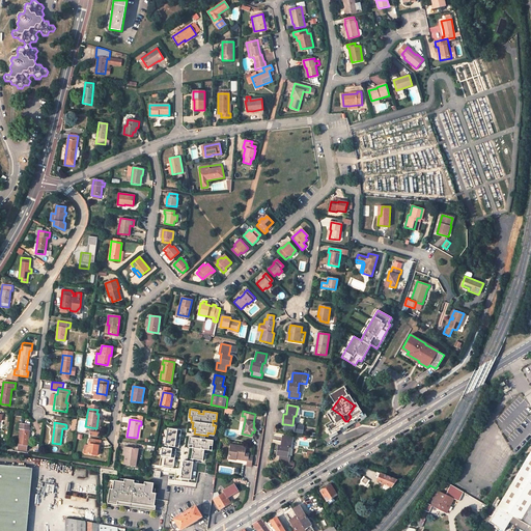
[(29,429),(28,429),(29,424),(20,423),(19,429),(21,429),(18,450),(26,451),(27,445),(28,446),(29,429)]
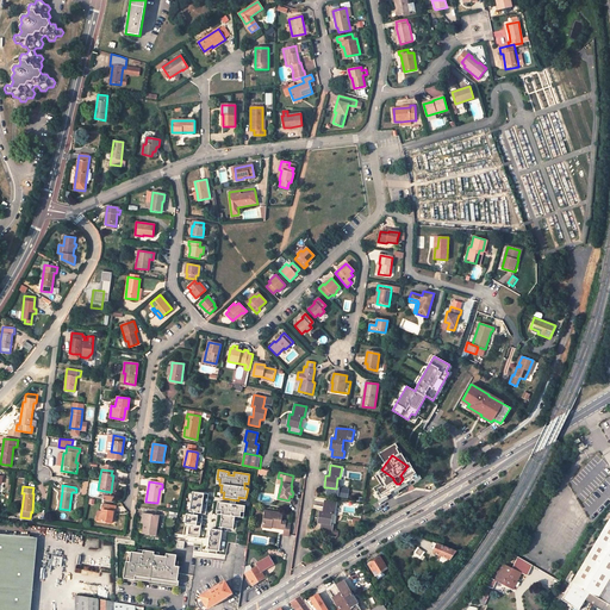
[(336,489),(328,487),(327,495),(348,497),(349,490),(336,489)]
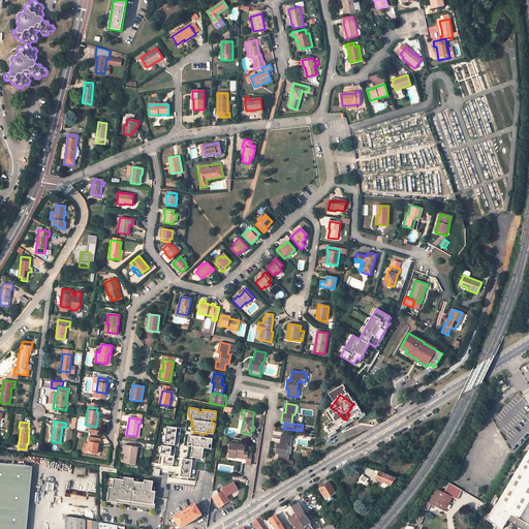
[(181,429),(166,427),(164,444),(179,446),(181,429)]
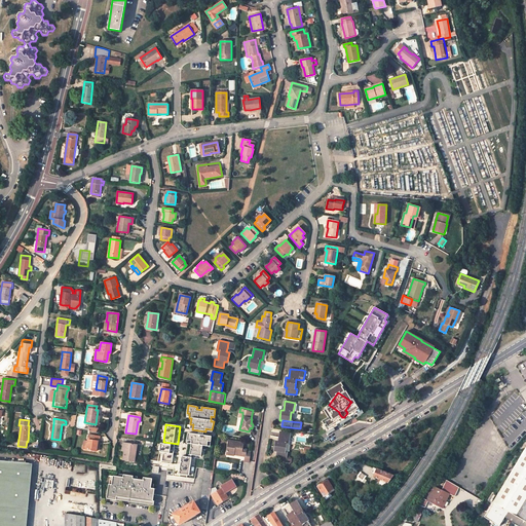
[(286,458),(287,452),(285,452),(286,443),(289,444),(290,434),(280,433),(278,442),(276,441),(274,450),(277,451),(277,452),(269,451),(268,456),(284,458),(286,458)]
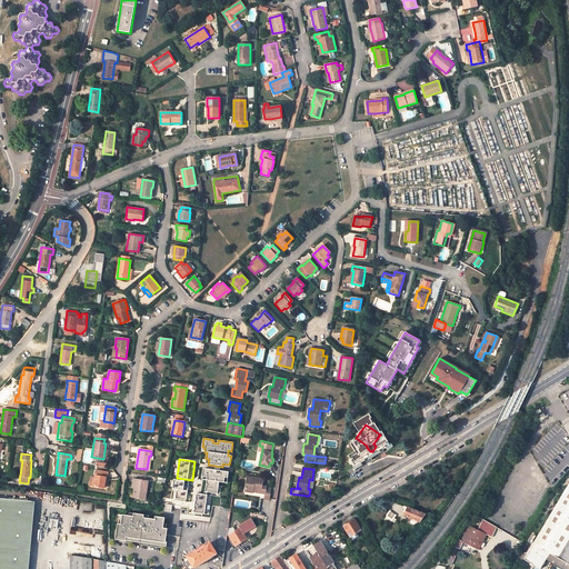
[(229,472),(203,469),(202,477),(207,477),(205,492),(218,493),(219,482),(225,482),(225,478),(228,478),(229,472)]
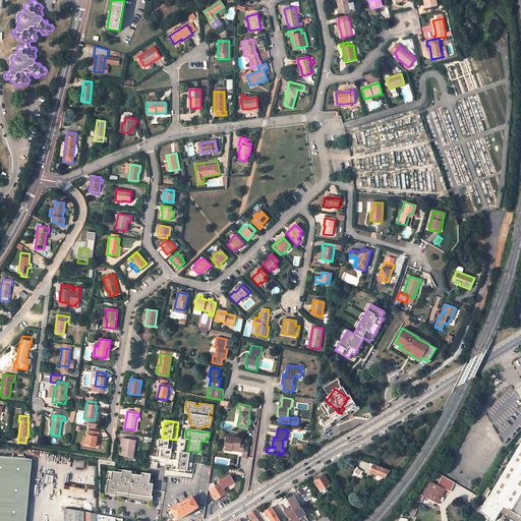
[(95,447),(95,445),(96,438),(98,438),(99,432),(88,430),(85,446),(95,447)]
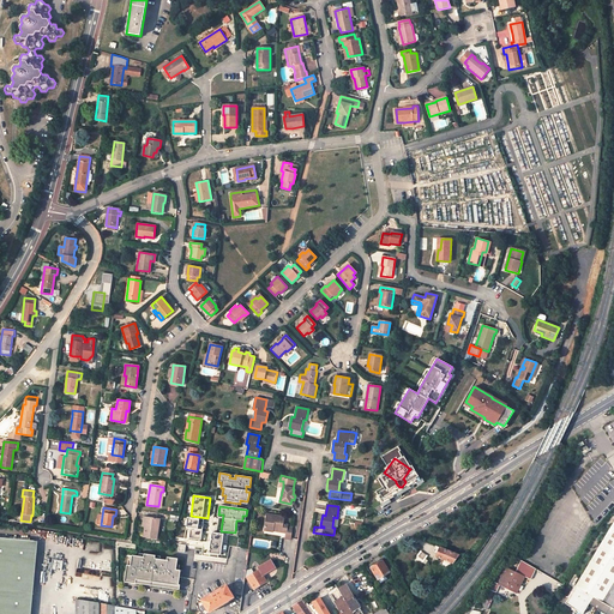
[(266,515),(264,531),(272,533),(274,529),(282,531),(283,528),(287,529),(286,539),(288,540),(290,540),(293,528),(288,527),(288,525),(283,524),(284,517),(266,515)]
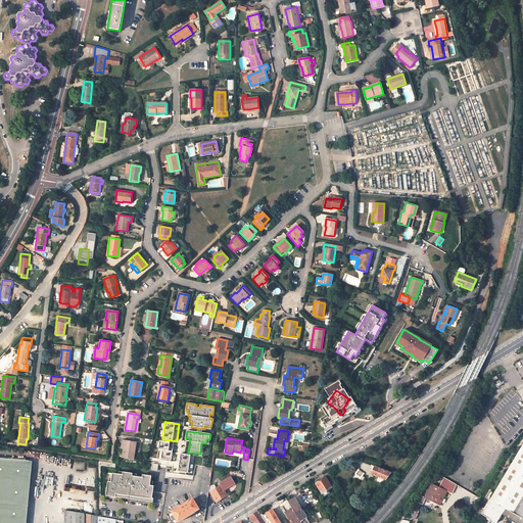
[(133,459),(136,442),(125,440),(124,448),(123,458),(133,459)]
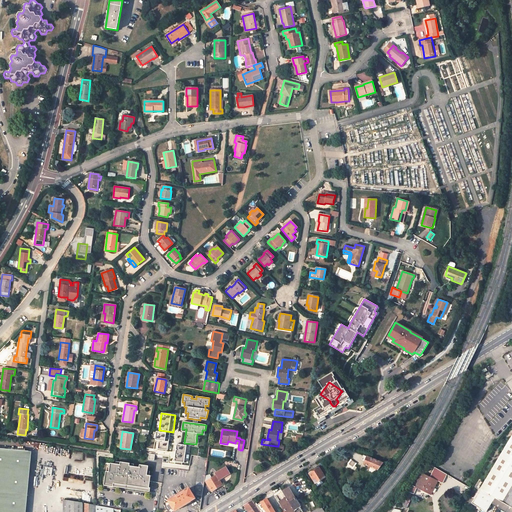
[(170,433),(156,431),(155,440),(159,440),(157,449),(167,450),(170,433)]
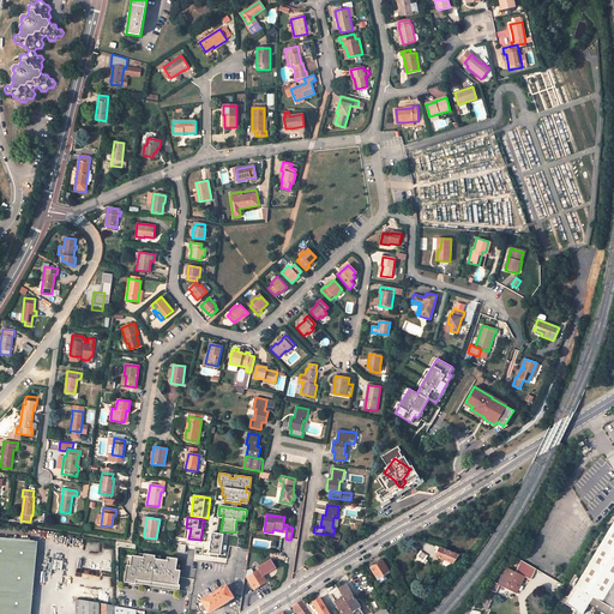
[(613,522),(611,528),(565,603),(583,613),(589,603),(594,597),(602,602),(613,582),(613,522)]
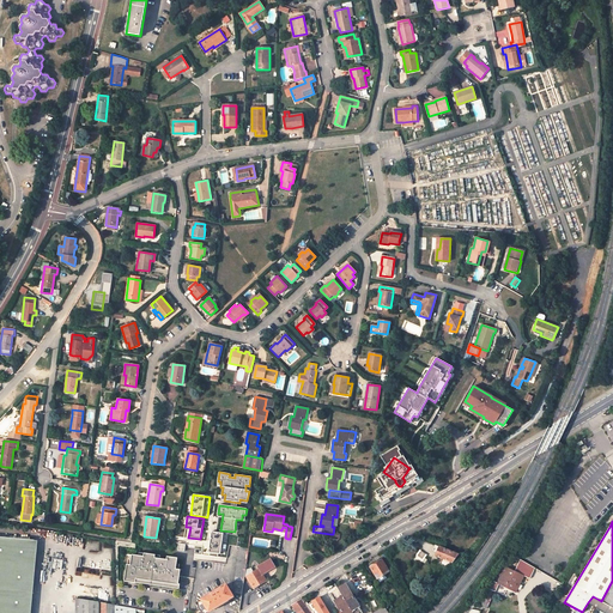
[(223,533),(211,532),(208,552),(220,554),(223,533)]
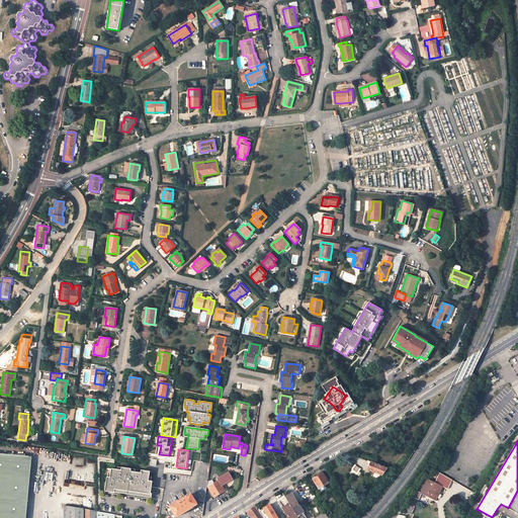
[(0,517),(24,517),(30,456),(0,454),(0,517)]
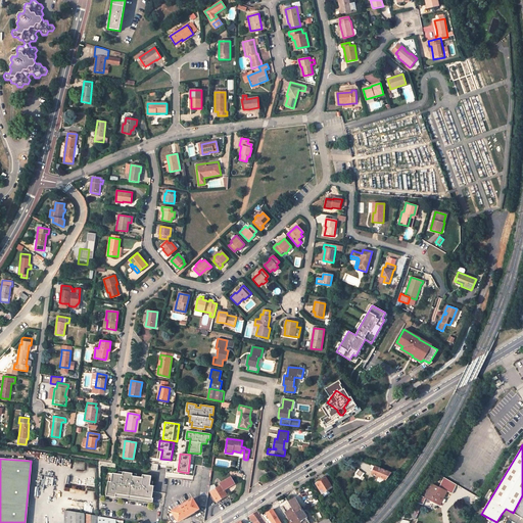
[(391,473),(371,465),(370,469),(373,471),(372,474),(386,479),(391,473)]
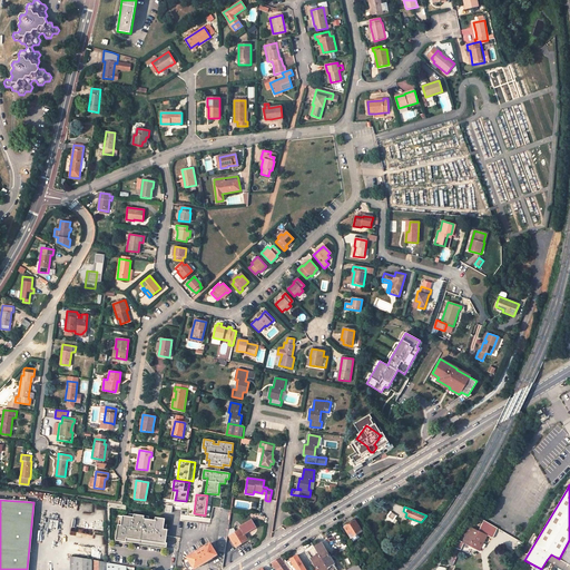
[(226,509),(223,509),(217,546),(225,547),(227,532),(227,530),(231,510),(226,509)]
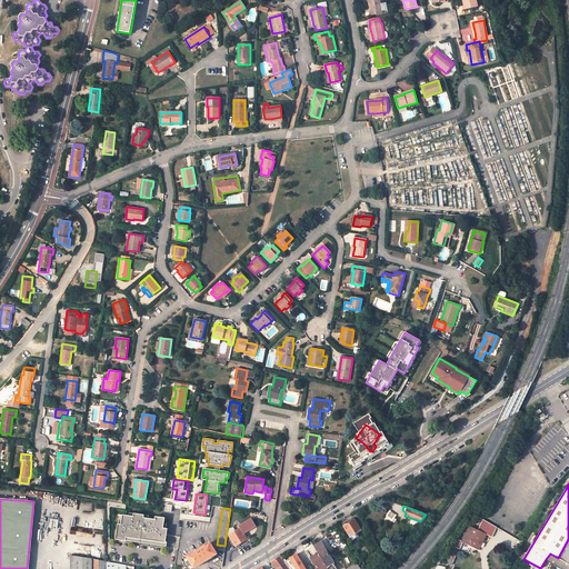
[(396,516),(390,511),(386,517),(391,521),(396,516)]
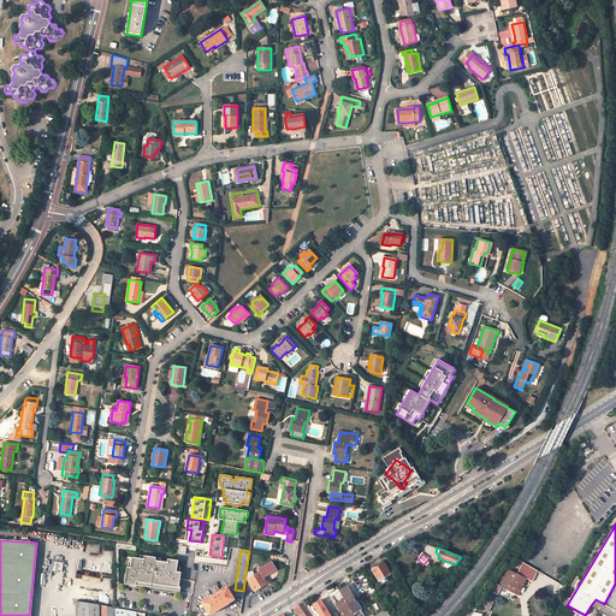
[(144,560),(132,557),(131,568),(128,567),(125,584),(130,585),(136,586),(167,590),(179,592),(181,587),(179,587),(181,579),(178,579),(179,572),(177,572),(178,561),(167,560),(167,562),(155,561),(155,557),(144,556),(144,560)]
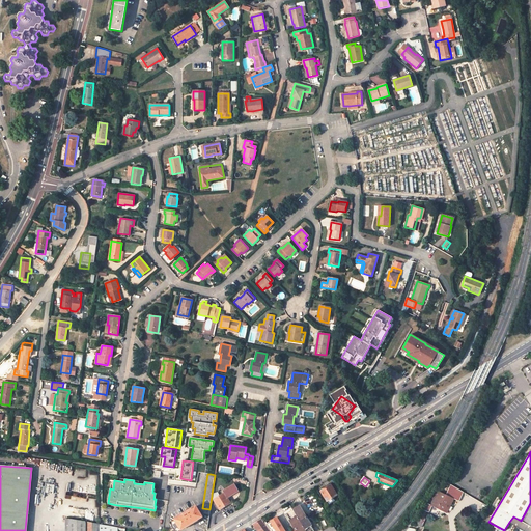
[(223,493),(227,500),(240,493),(234,484),(222,491),(223,493)]
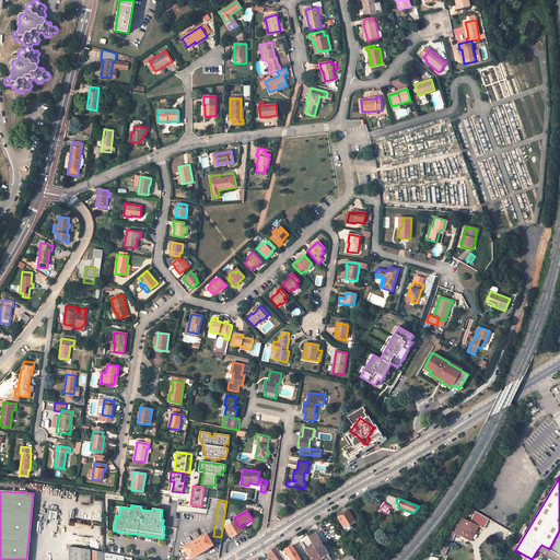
[(356,522),(349,512),(339,517),(345,528),(356,522)]
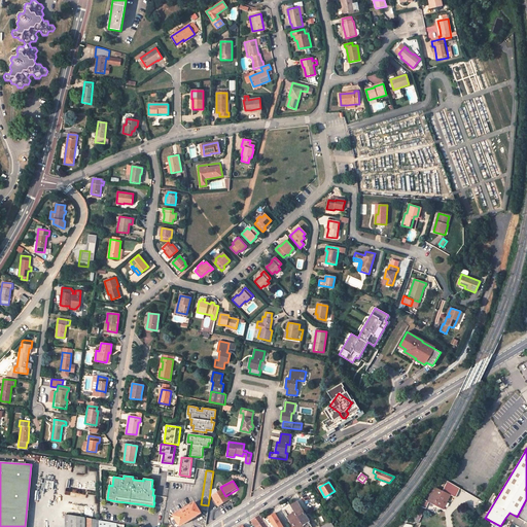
[(455,495),(458,486),(447,482),(444,491),(455,495)]
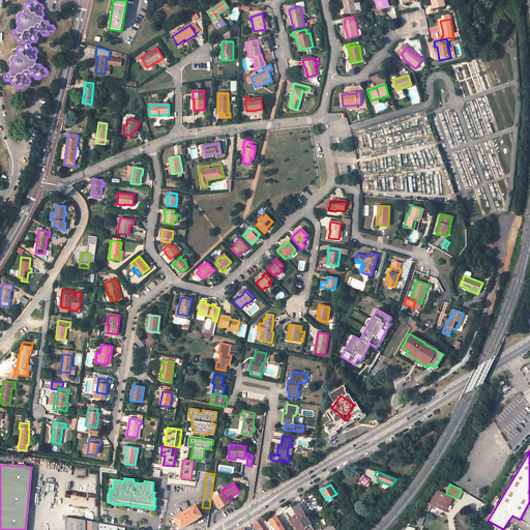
[(223,492),(218,495),(216,491),(211,493),(211,495),(219,508),(229,502),(227,499),(223,492)]
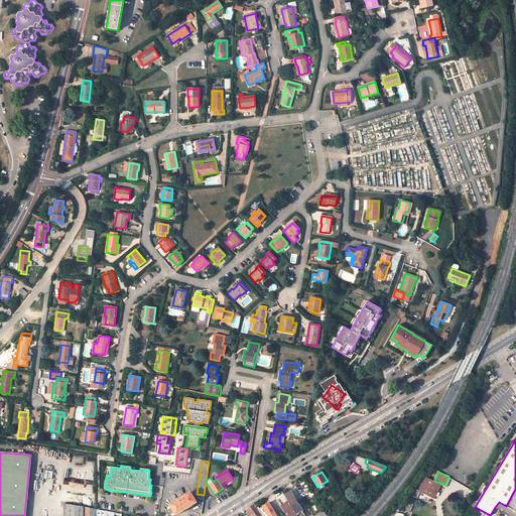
[(428,479),(425,484),(429,486),(425,494),(434,499),(441,485),(428,479)]
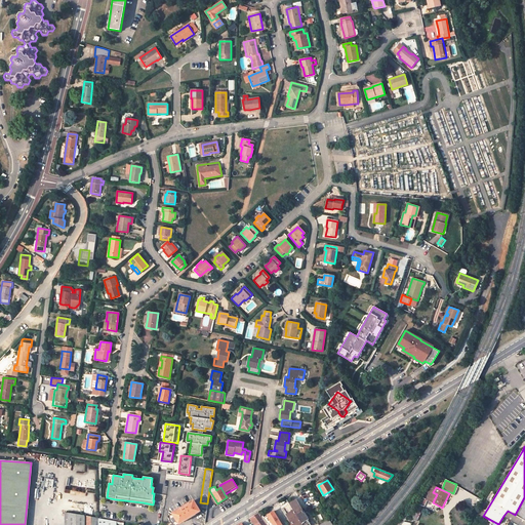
[(524,497),(515,515),(524,520),(524,497)]
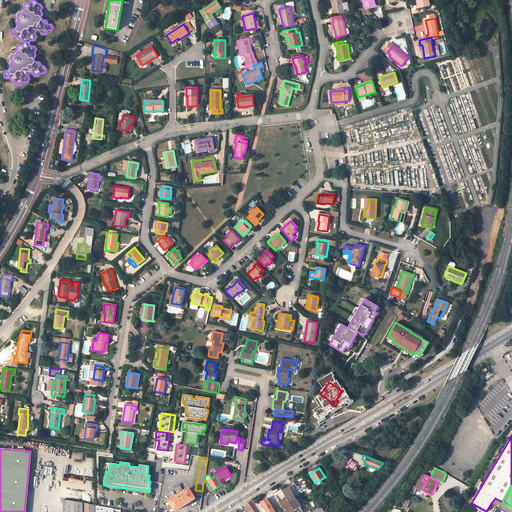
[(293,511),(294,511),(302,511),(300,507),(288,487),(282,491),(293,511)]
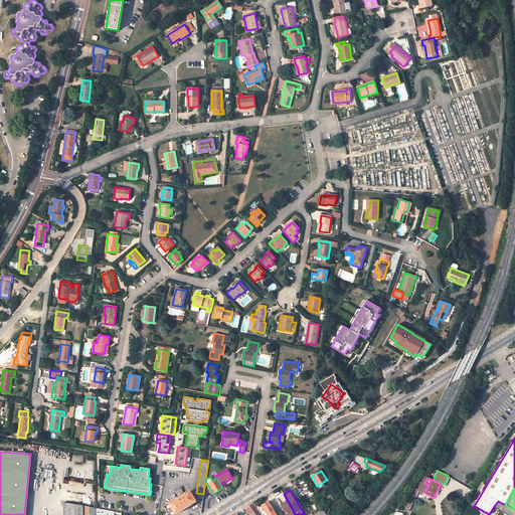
[(408,496),(407,501),(412,503),(415,498),(417,492),(414,490),(408,496)]
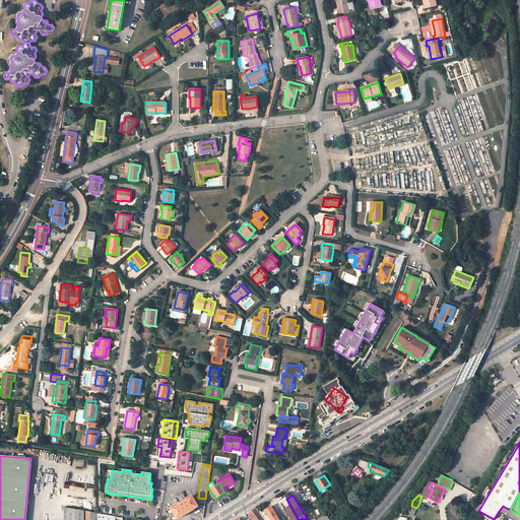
[(174,519),(197,506),(191,496),(166,511),(171,519),(174,519)]
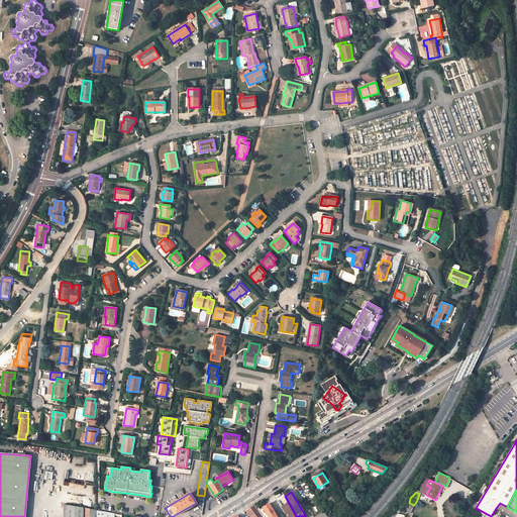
[(296,516),(285,496),(284,496),(278,500),(282,507),(288,516),(296,516),(297,516),(296,516)]
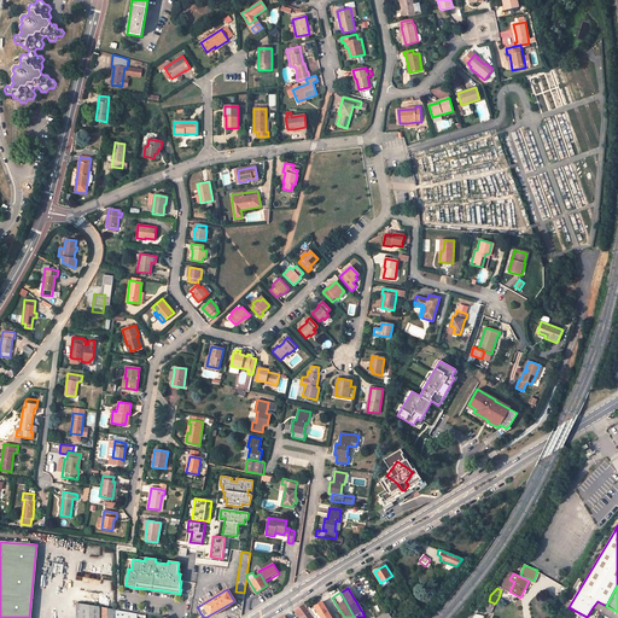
[(495,604),(489,601),(487,600),(482,605),(491,610),(495,604)]
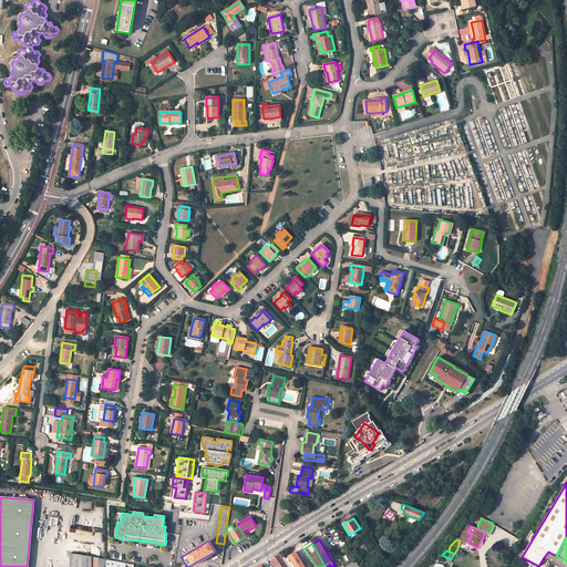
[(566,566),(566,562),(556,556),(548,552),(544,557),(560,566),(566,566)]
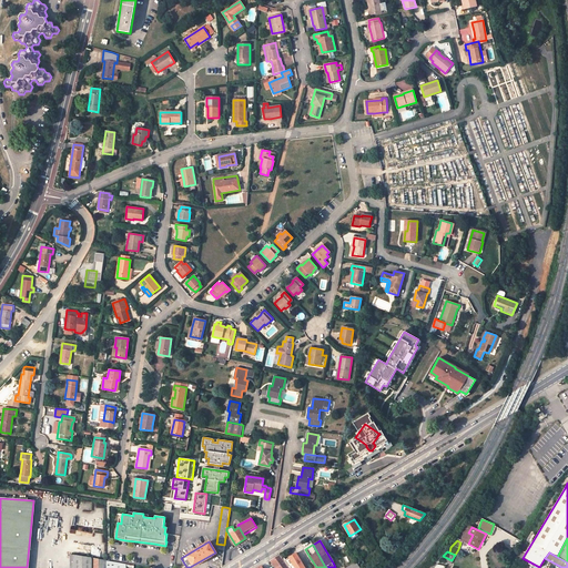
[(295,554),(284,561),(290,567),(297,567),(303,565),(295,554)]
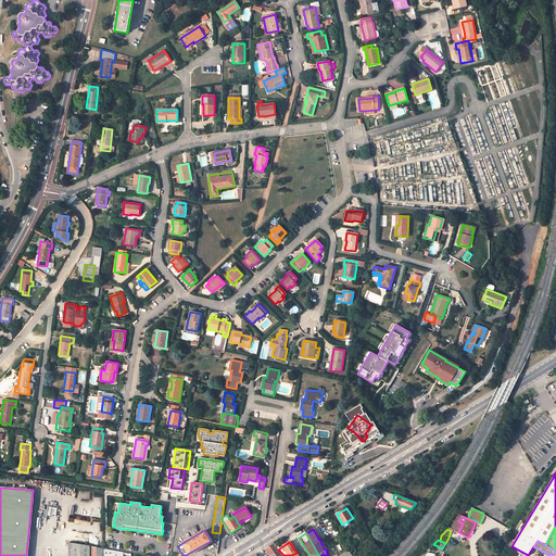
[(88,555),(89,546),(73,543),(72,555),(88,555)]
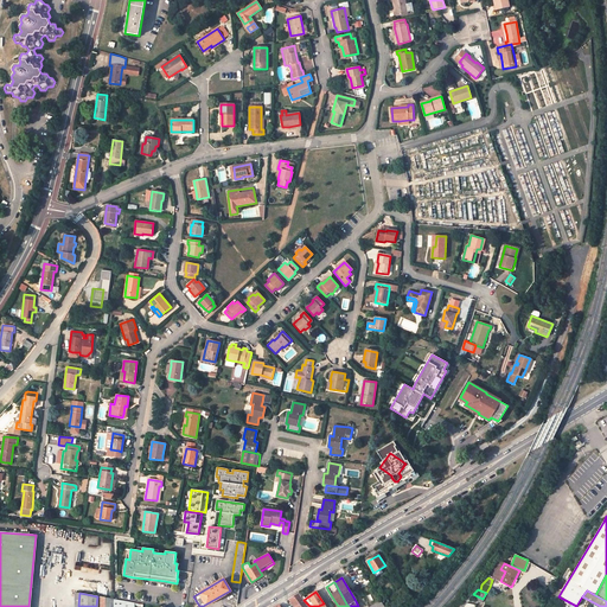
[(310,606),(304,600),(300,593),(288,600),(294,606),(310,606)]
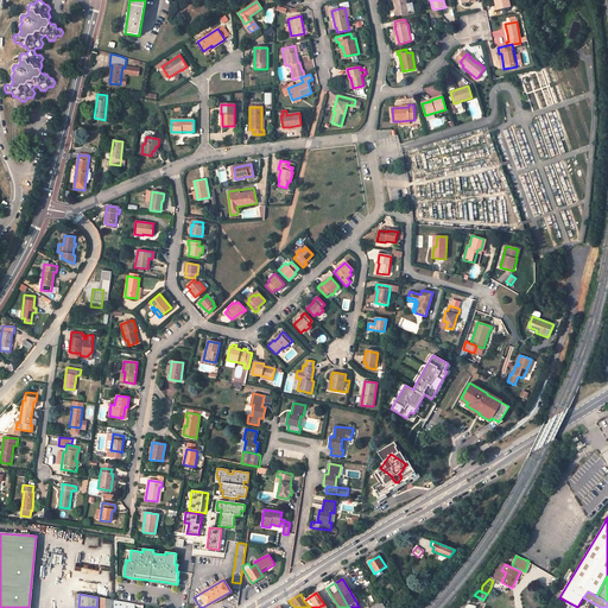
[(97,597),(96,607),(113,607),(113,600),(97,597)]
